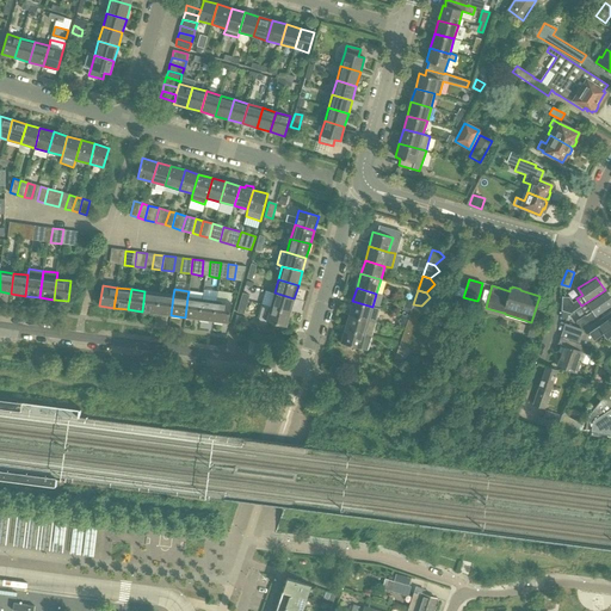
[(576,321),(582,331),(586,328),(599,319),(597,315),(610,306),(610,298),(605,290),(587,302),(592,310),(576,321)]
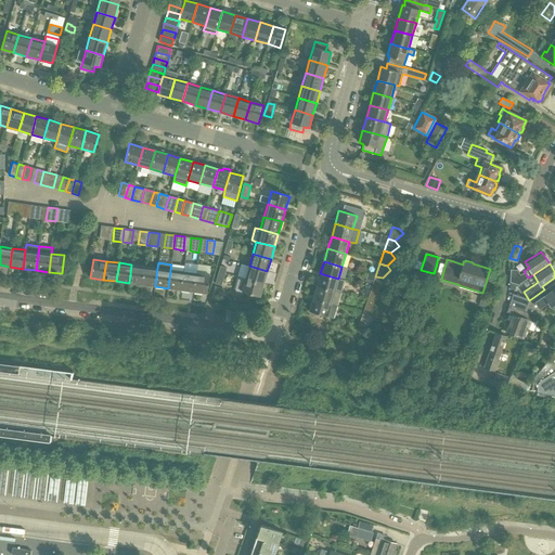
[(129,283),(142,284),(144,266),(131,265),(129,283)]
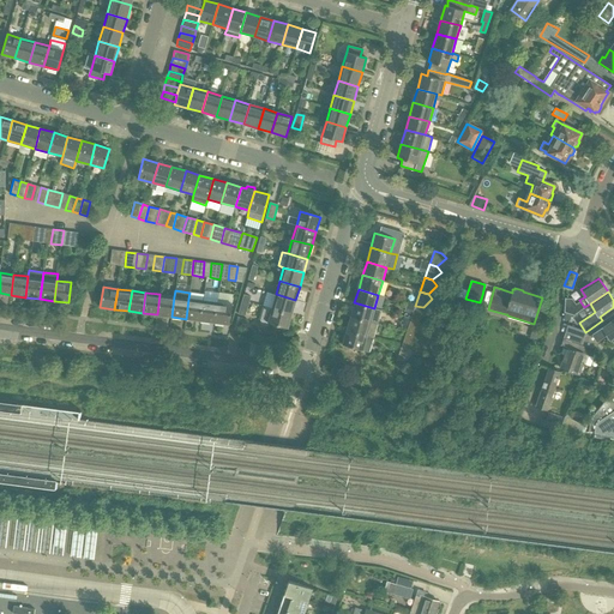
[(157,314),(172,317),(174,296),(160,294),(157,314)]
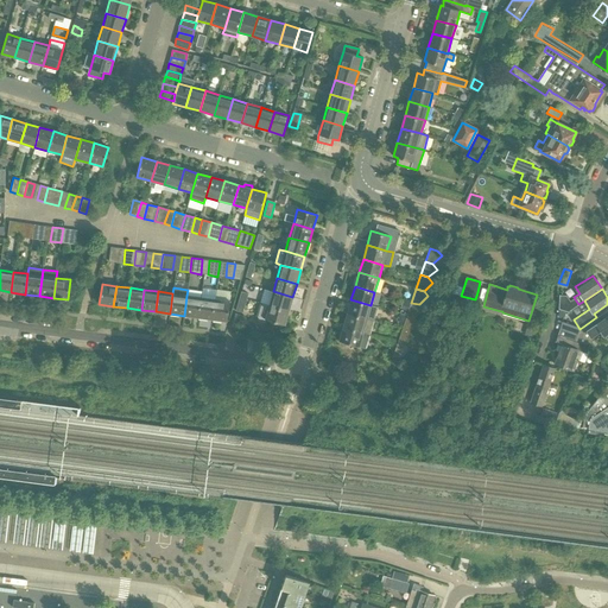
[(273,291),(268,305),(289,311),(292,297),(273,291)]
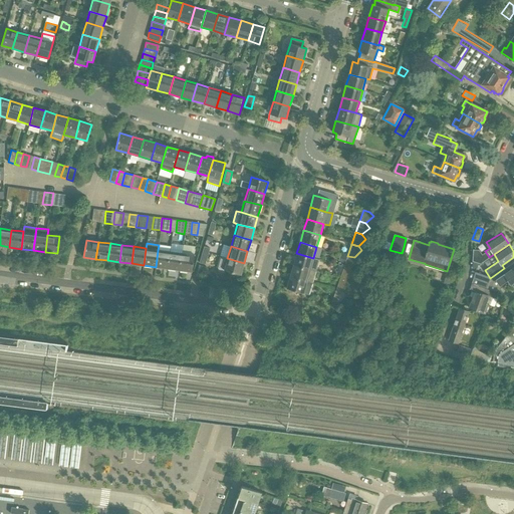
[(472,261),(480,264),(484,262),(479,255),(480,249),(473,249),(472,261)]
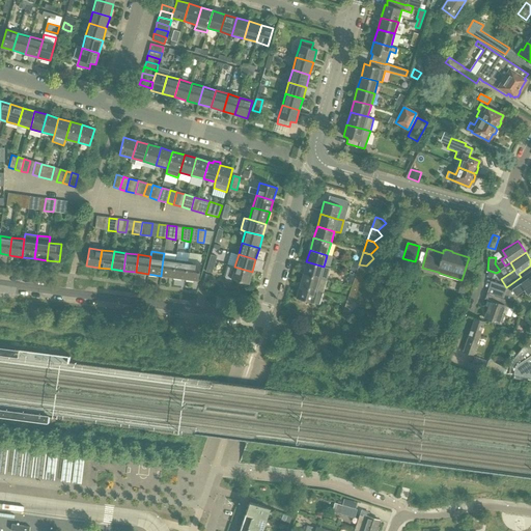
[(161,276),(173,277),(175,259),(163,258),(161,276)]
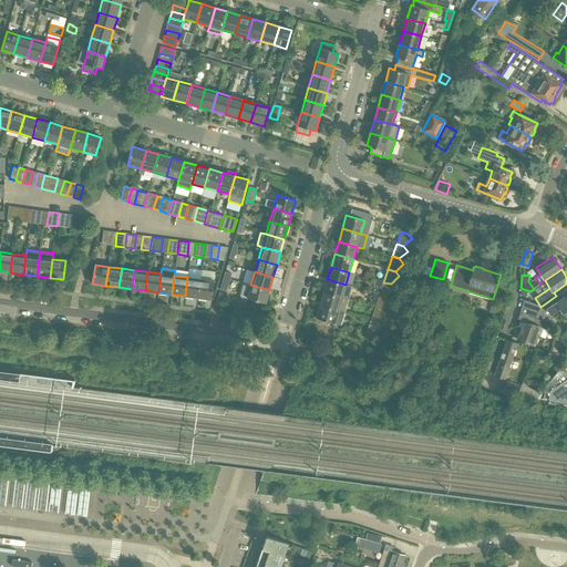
[(185,296),(197,298),(200,279),(187,277),(185,296)]
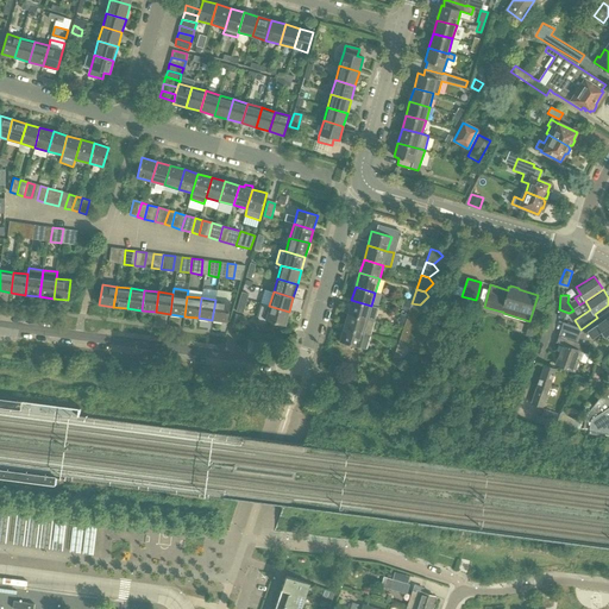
[(246,300),(240,297),(236,312),(243,313),(246,300)]
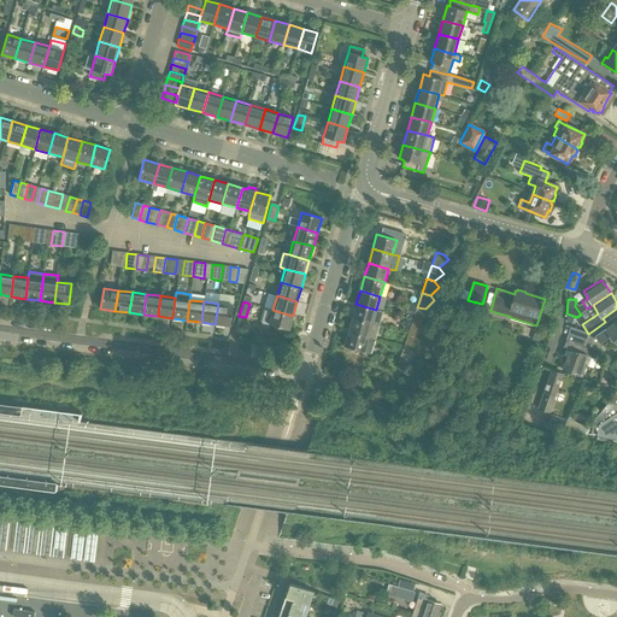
[(218,304),(215,324),(230,327),(233,306),(218,304)]
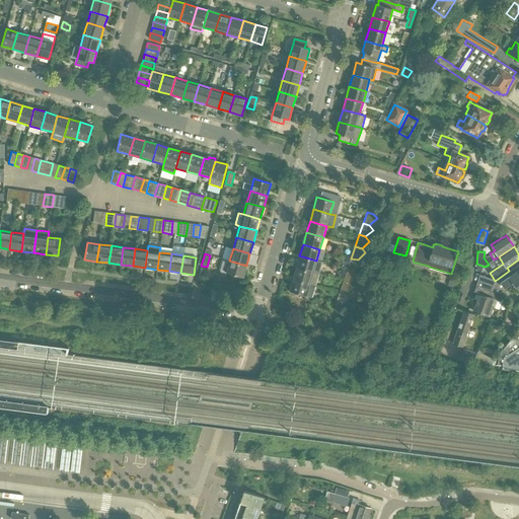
[(299,255),(296,268),(313,272),(316,261),(299,255)]
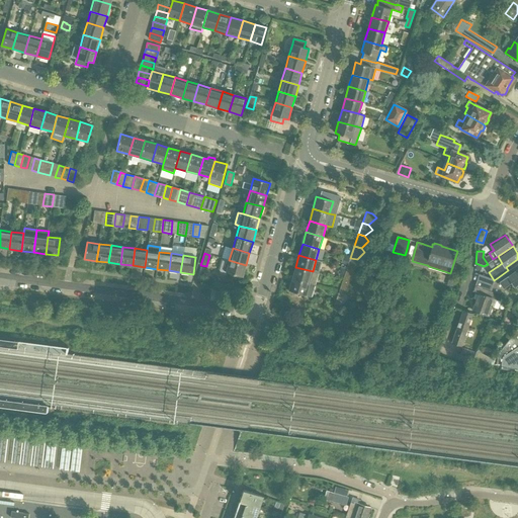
[(229,260),(224,258),(220,270),(242,277),(246,265),(229,260)]
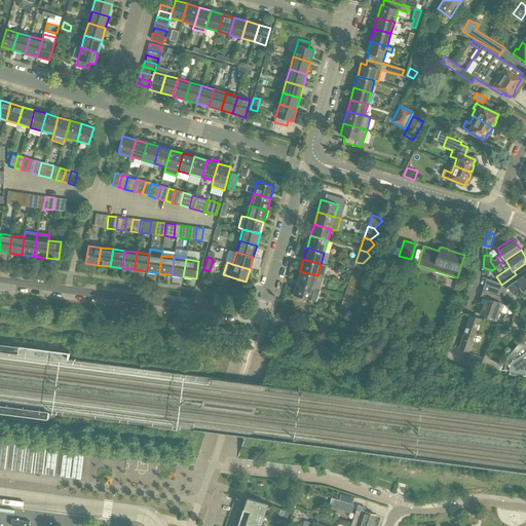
[(355,262),(352,273),(359,275),(367,268),(363,263),(355,262)]
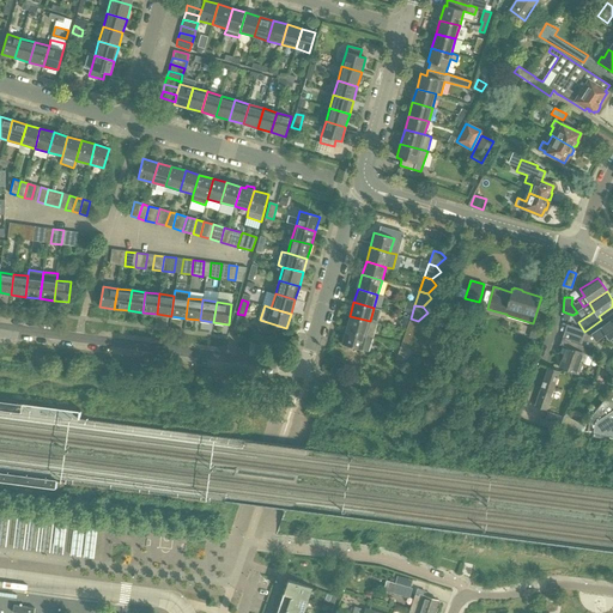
[(580,345),(594,350),(595,350),(598,343),(596,340),(605,334),(610,340),(612,337),(612,313),(601,320),(588,329),(584,332),(582,338),(580,345)]
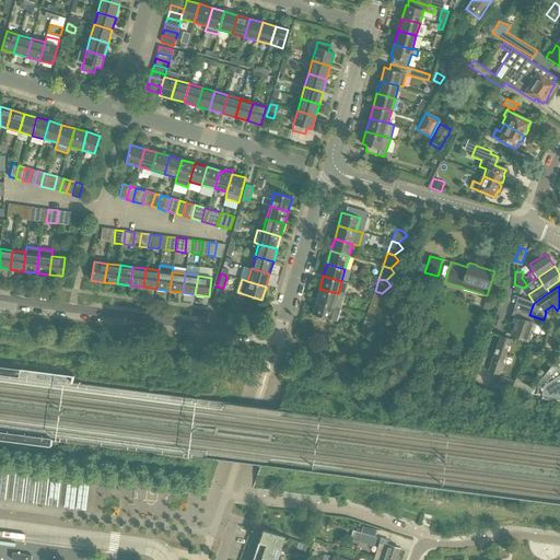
[(319,289),(316,301),(340,308),(343,295),(338,294),(338,293),(319,289)]
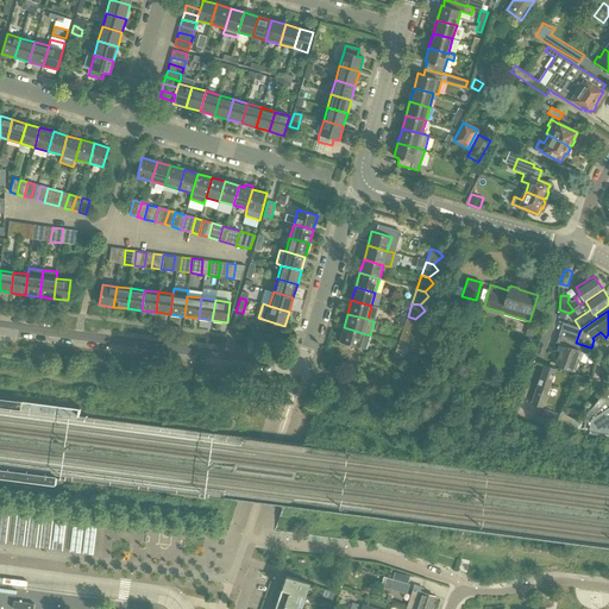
[(408,316),(403,330),(410,332),(420,324),(415,319),(408,316)]
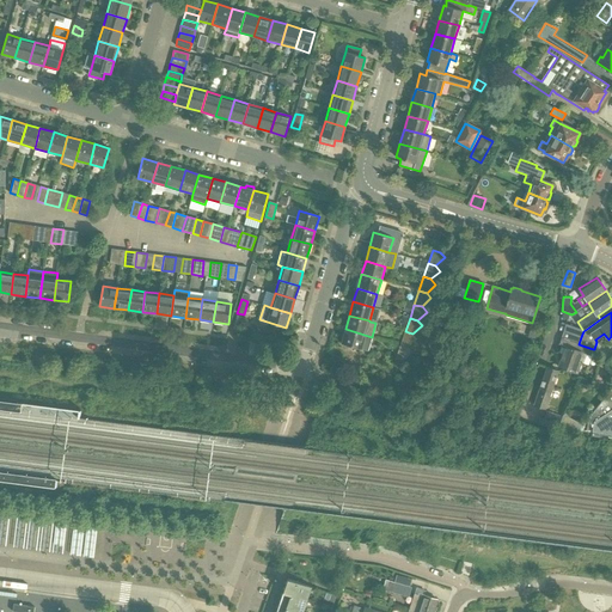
[(372,337),(346,329),(341,343),(368,352),(372,337)]
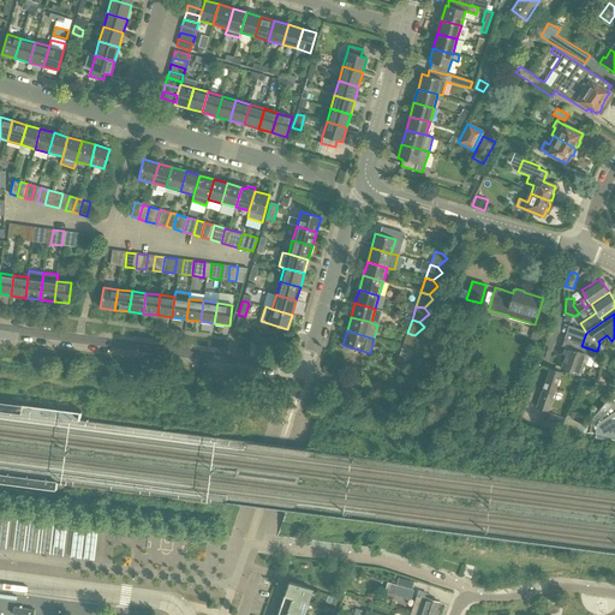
[(563,339),(581,346),(584,339),(567,332),(563,339)]
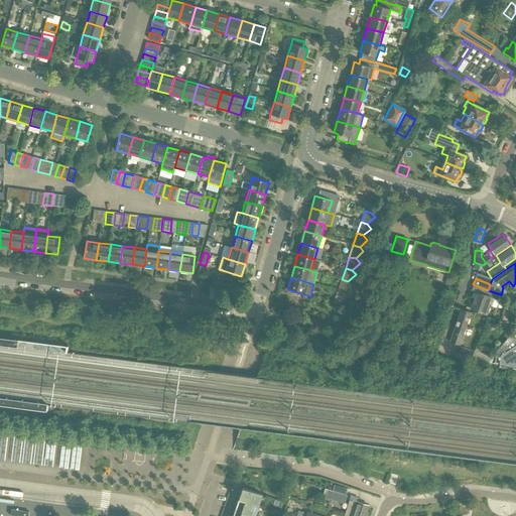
[(342,279),(338,290),(344,292),(352,285),(348,281),(342,279)]
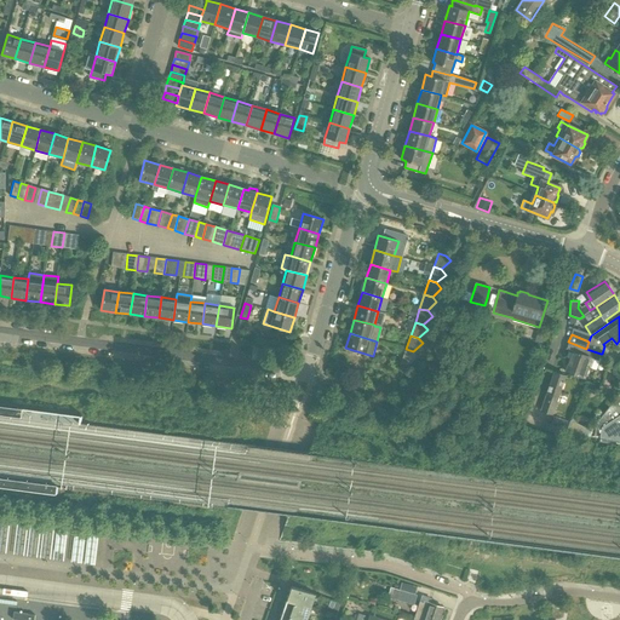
[(601,354),(586,349),(568,342),(566,349),(573,351),(566,372),(585,378),(589,368),(590,368),(593,359),(598,361),(601,354)]
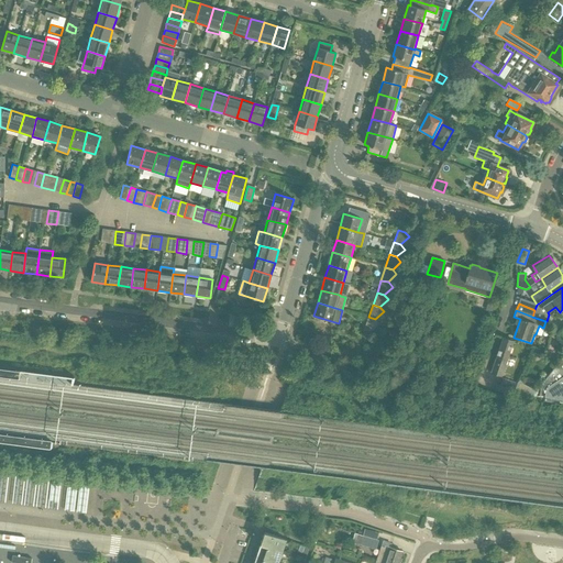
[(375,319),(368,317),(364,330),(371,332),(379,324),(375,319)]
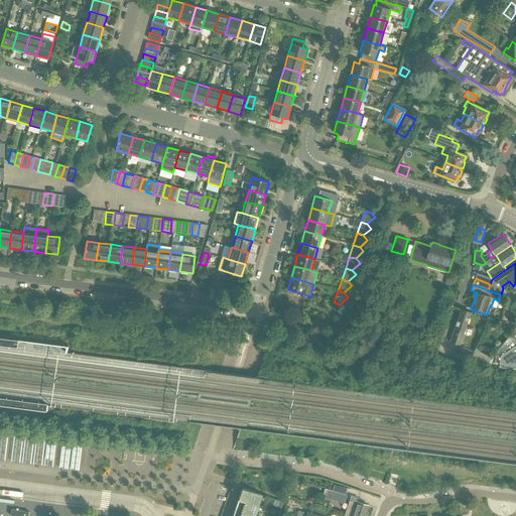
[(461,309),(450,342),(460,345),(471,312),(461,309)]
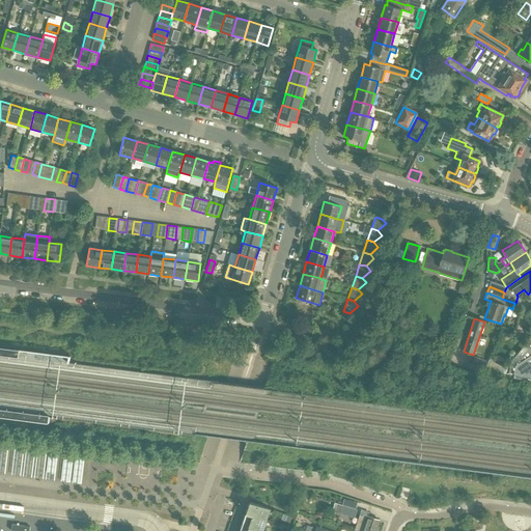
[(530,336),(507,365),(509,366),(508,372),(530,378),(530,336)]
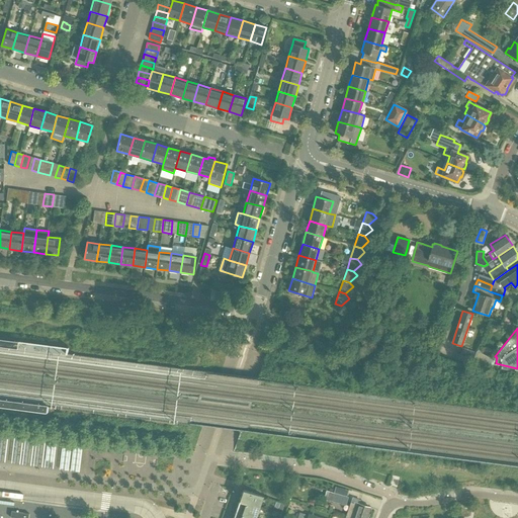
[(461,348),(459,354),(472,358),(475,352),(461,348)]
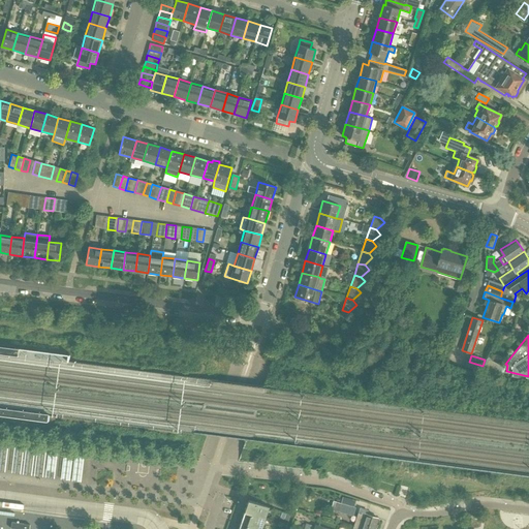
[(498,374),(505,364),(497,364),(491,361),(489,358),(485,360),(483,366),(481,371),(498,374)]
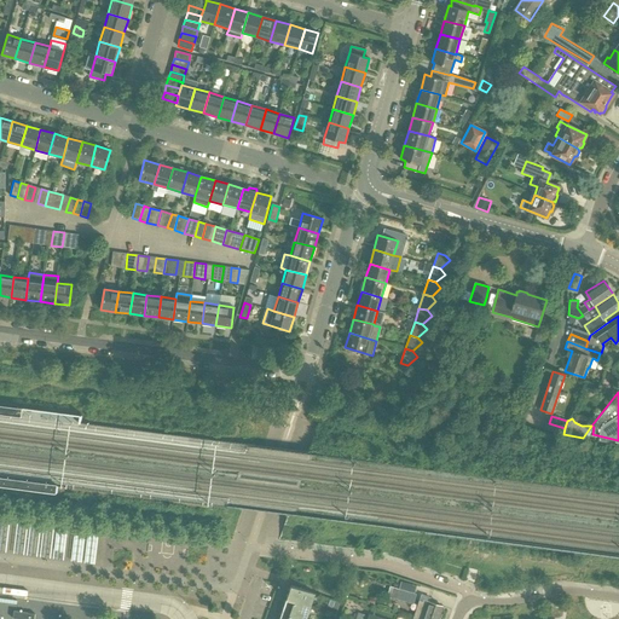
[(0,518),(0,550),(64,557),(68,526),(0,518)]
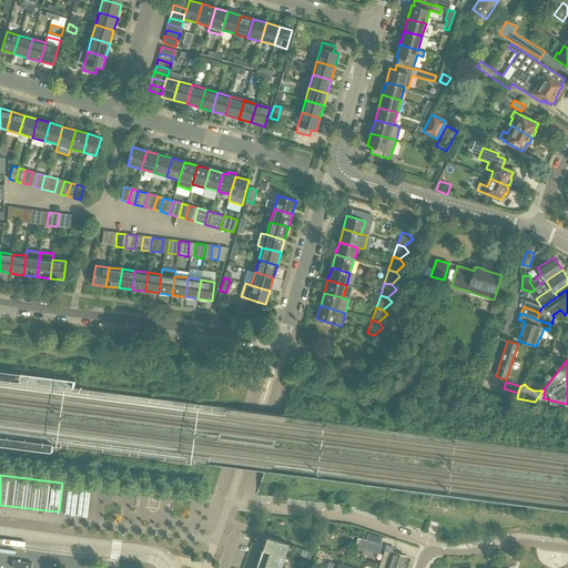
[(266,537),(263,548),(285,556),(288,545),(266,537)]
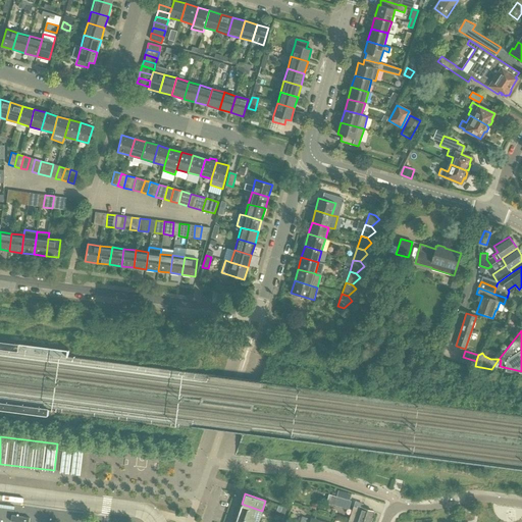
[(326,503),(348,509),(351,501),(349,501),(336,497),(328,494),(327,499),(326,503)]
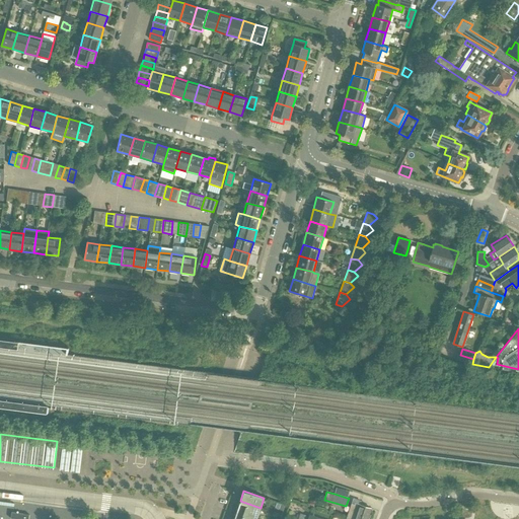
[(352,504),(347,517),(352,518),(367,518),(371,509),(358,504),(359,501),(353,499),(352,504)]
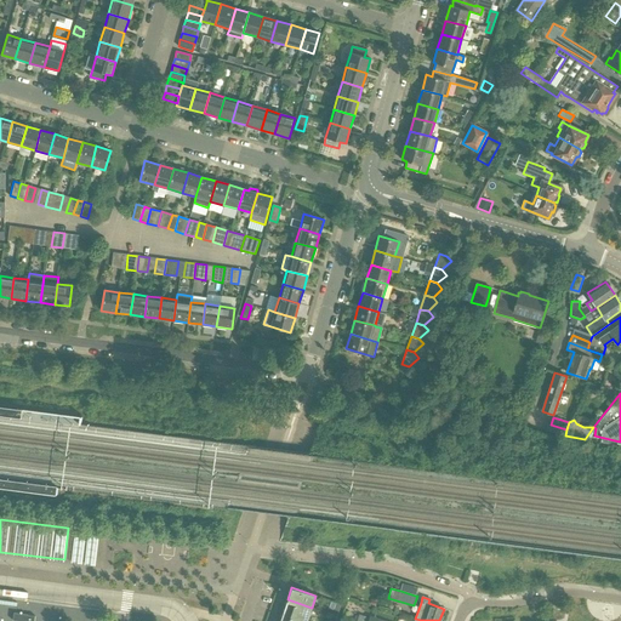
[(288,599),(283,611),(307,620),(312,608),(288,599)]
